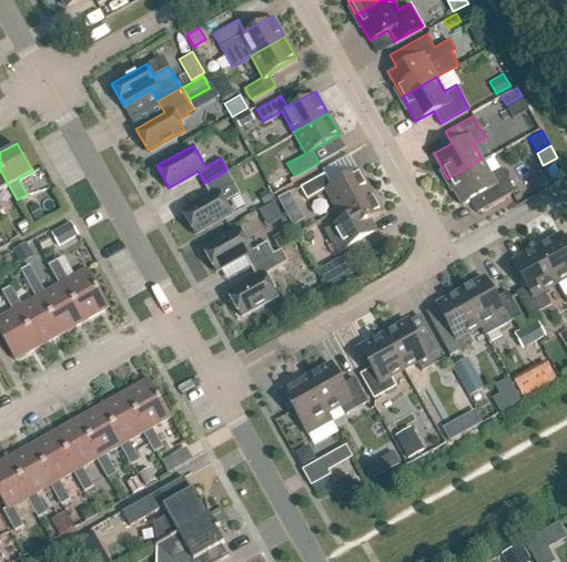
[(490,173),(482,159),(447,179),(462,203),(469,198),(476,211),(515,190),(502,166),(490,173)]
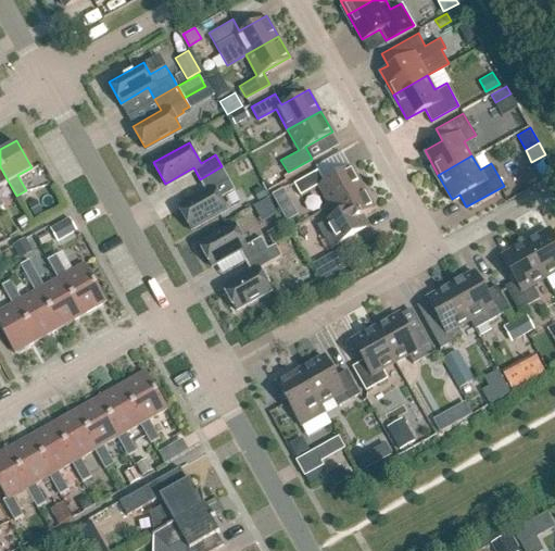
[(329,204),(363,186),(351,164),(324,179),(317,167),(293,182),(300,193),(317,184),(329,204)]
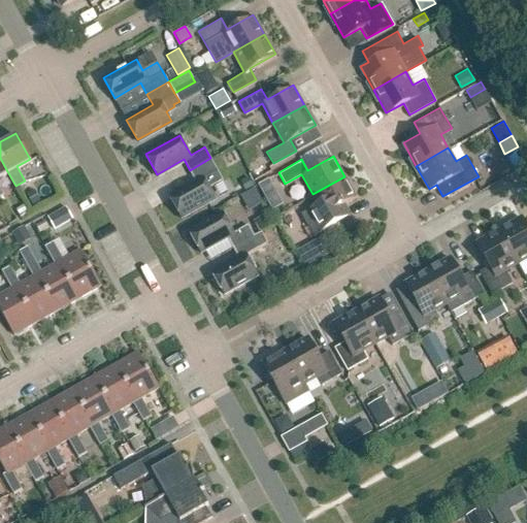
[(203,177),(217,169),(210,158),(190,170),(195,181),(169,196),(180,216),(213,197),(203,177)]
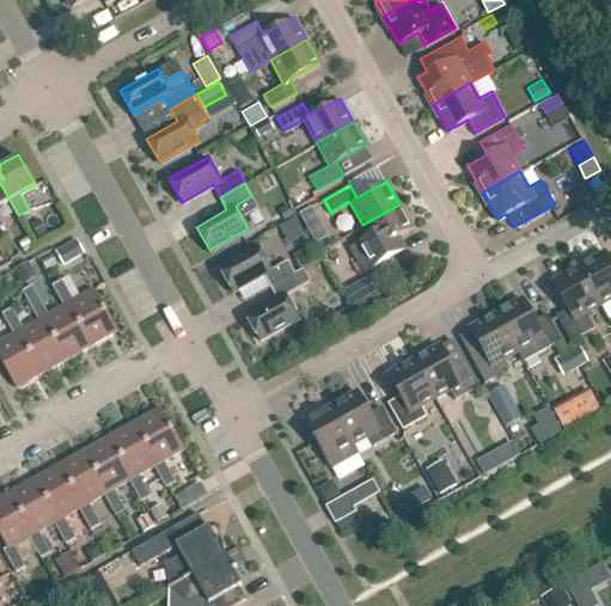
[(295,204),(310,196),(304,187),(291,195),(295,204)]
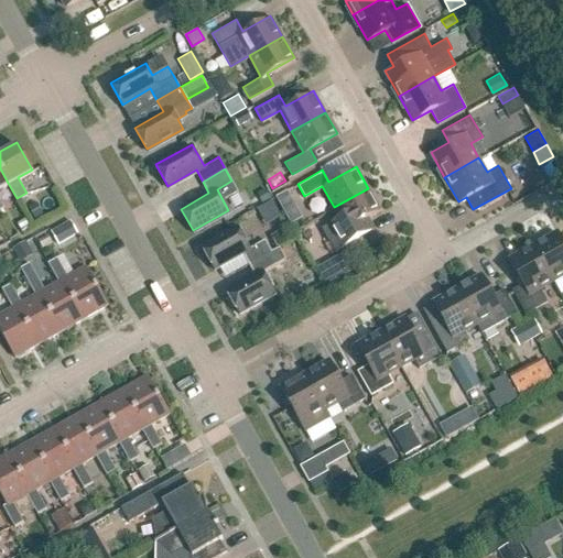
[(261,201),(270,197),(264,186),(256,190),(261,201)]
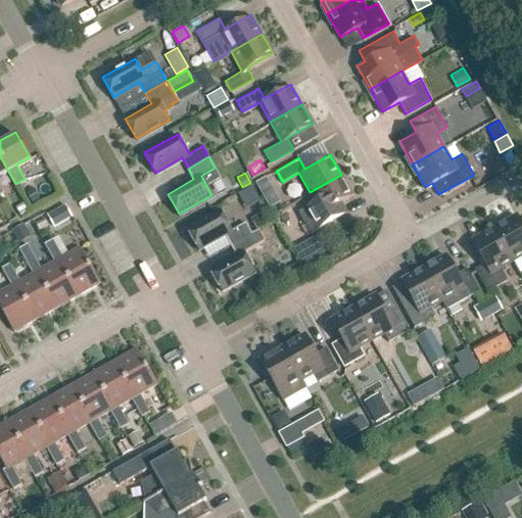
[(262,195),(273,189),(265,175),(254,181),(262,195)]
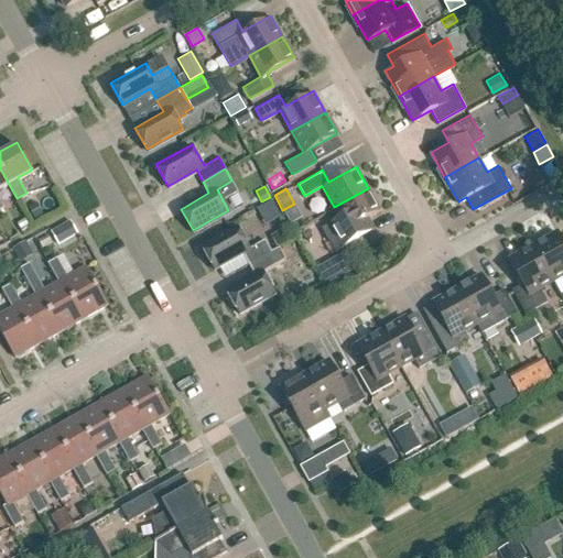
[(368,188),(334,207),(339,217),(322,227),(334,250),(372,228),(366,217),(380,209),(368,188)]
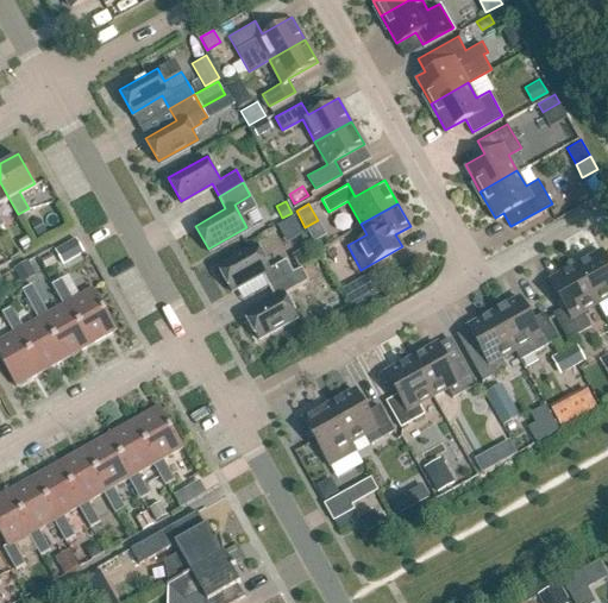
[(37,234),(45,230),(38,217),(30,221),(37,234)]
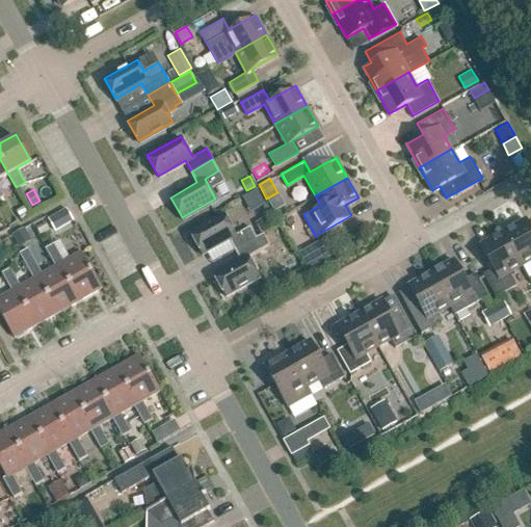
[(65,206),(47,216),(53,228),(72,218),(65,206)]
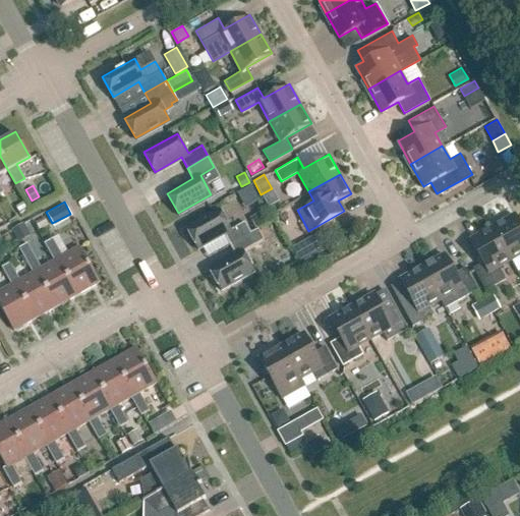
[(229,243),(250,231),(244,220),(230,228),(219,209),(186,227),(197,247),(223,232),(229,243)]
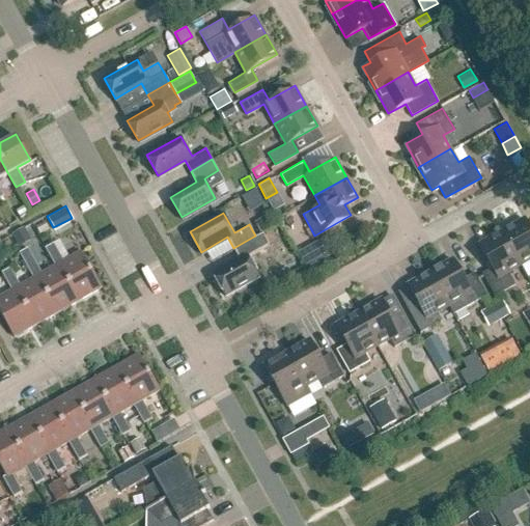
[(259,229),(272,223),(266,213),(253,220),(259,229)]
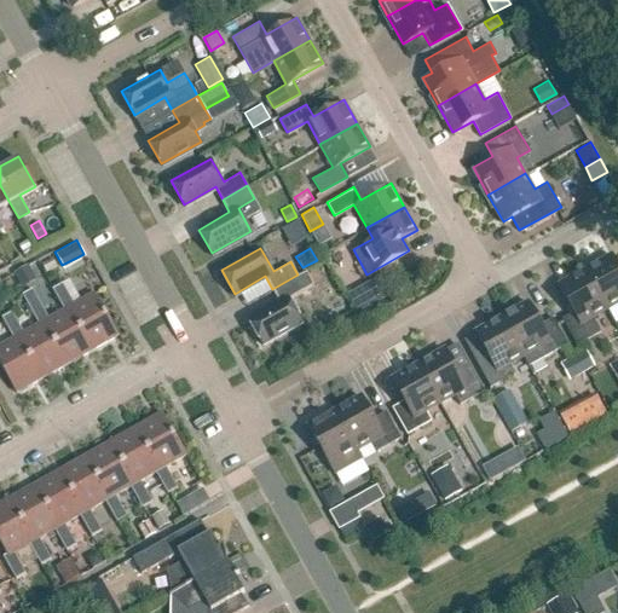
[(617,265),(611,254),(584,269),(606,306),(617,299),(617,265)]
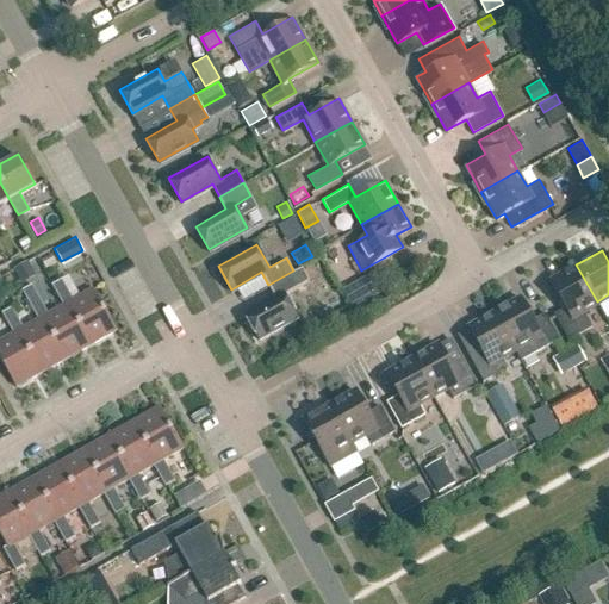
[(55,260),(50,251),(41,257),(44,266),(55,260)]
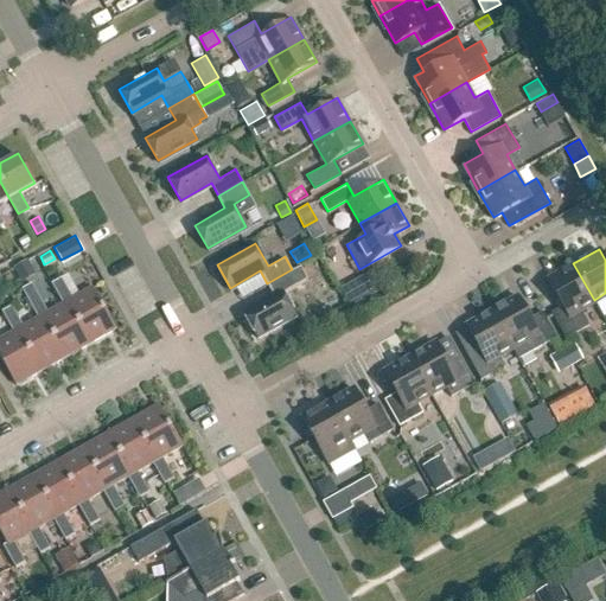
[(21,280),(34,273),(26,257),(13,264),(21,280)]
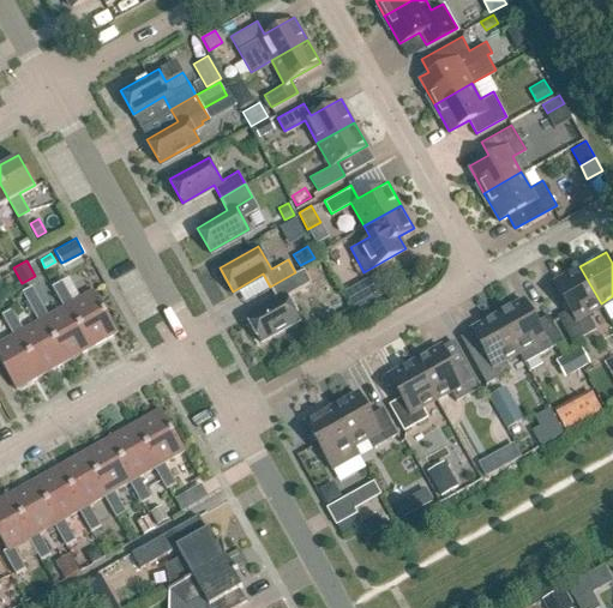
[(587,312),(601,304),(580,266),(554,281),(569,307),(557,314),(572,341),(584,333),(595,327),(587,312)]
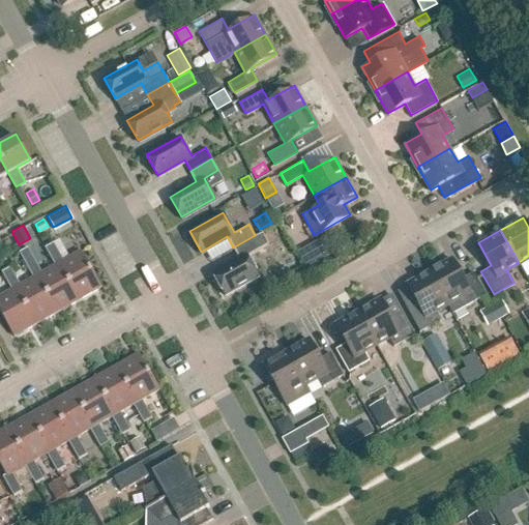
[(246,255),(268,242),(262,231),(255,235),(233,248),(239,258),(212,272),(224,293),(258,274),(246,255)]
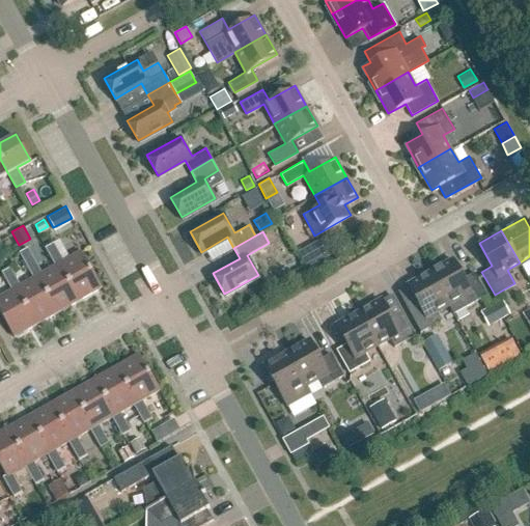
[(44,246),(54,265),(58,263),(79,298),(101,285),(81,249),(63,259),(53,242),(44,246)]
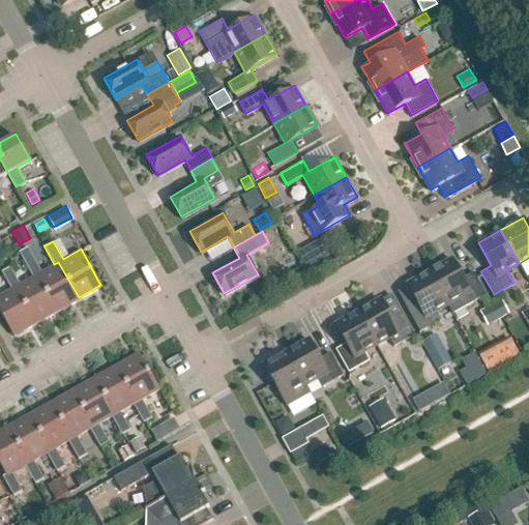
[(58,262),(54,264),(41,271),(27,245),(18,251),(32,275),(36,273),(57,310),(79,297),(58,262)]
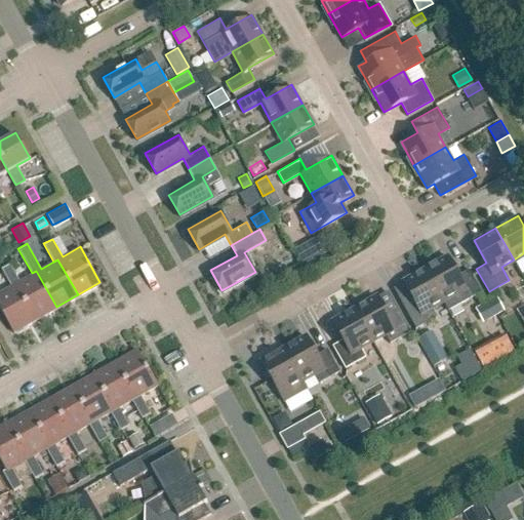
[(447,255),(425,268),(443,300),(455,293),(460,302),(480,290),(468,268),(457,274),(447,255)]
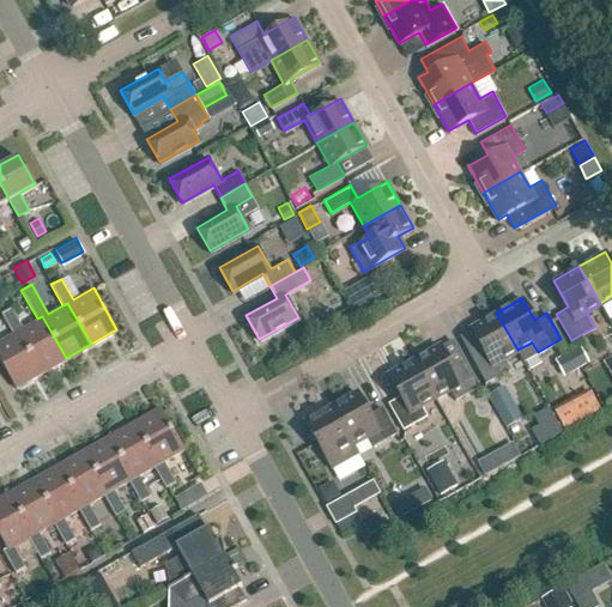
[(42,316),(37,319),(23,328),(11,307),(1,313),(13,333),(18,331),(41,372),(66,358),(42,316)]
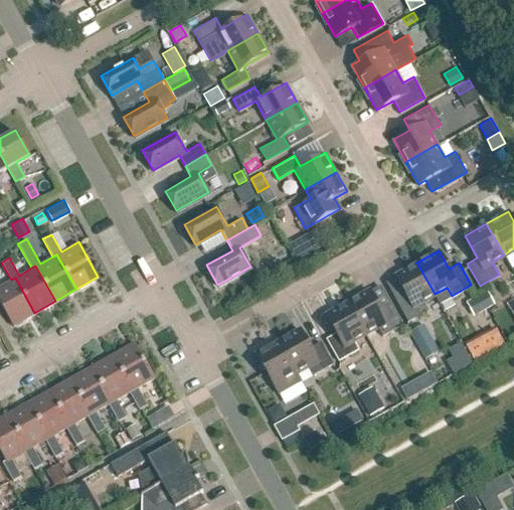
[(422,301),(435,294),(416,263),(394,275),(398,282),(388,288),(407,320),(427,309),(422,301)]
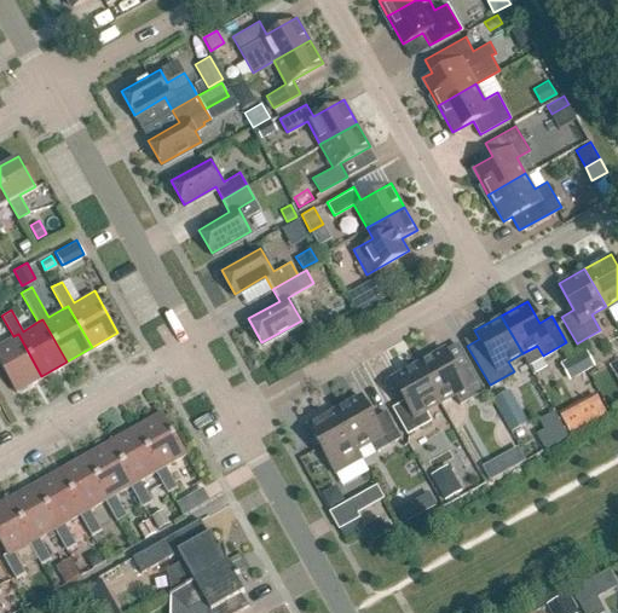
[(18,334),(13,336),(0,343),(0,363),(16,391),(41,376),(18,334)]
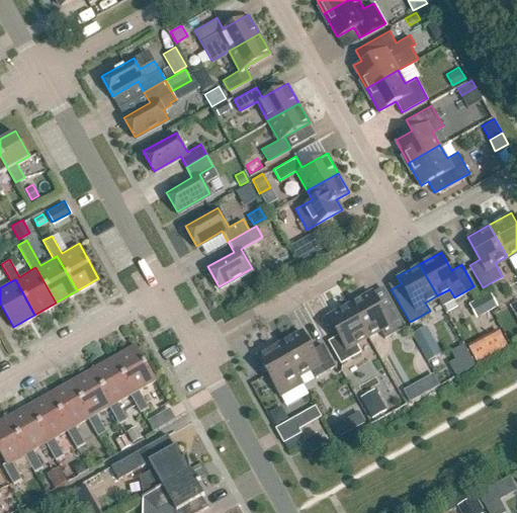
[(384,337),(404,326),(392,304),(381,309),(371,290),(349,304),(367,335),(379,328),(384,337)]
